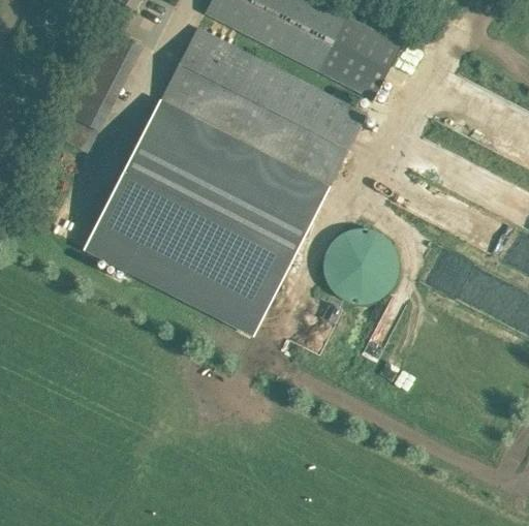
[(116,0),(133,9),(137,0),(116,0)]
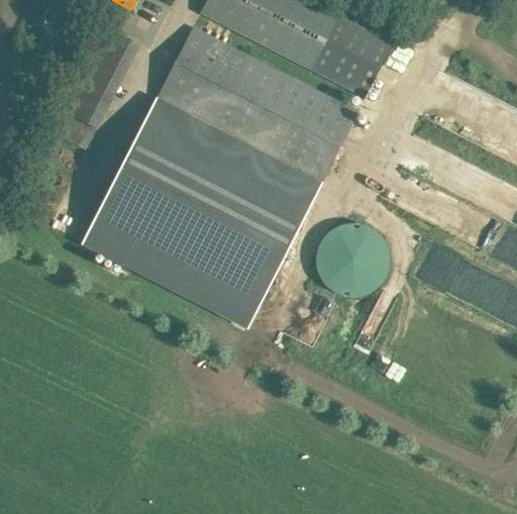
[(206,0),(201,11),(364,95),(392,42),(308,0),(206,0)]
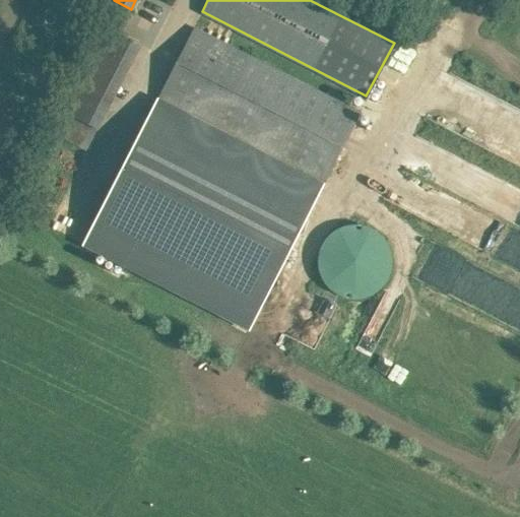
[(83,57),(123,76),(138,46),(100,25),(83,57)]
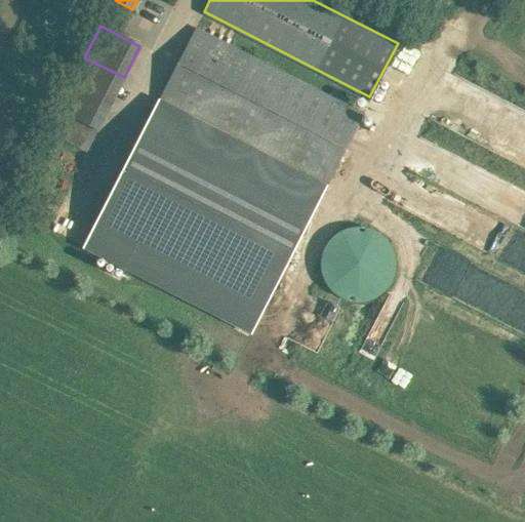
[(362,112),(196,28),(160,101),(325,185),(362,112)]
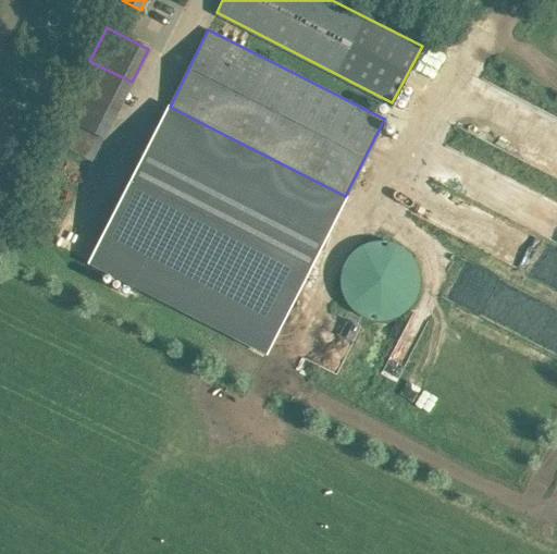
[(556,169),(556,115),(472,83),(454,128),(556,169)]
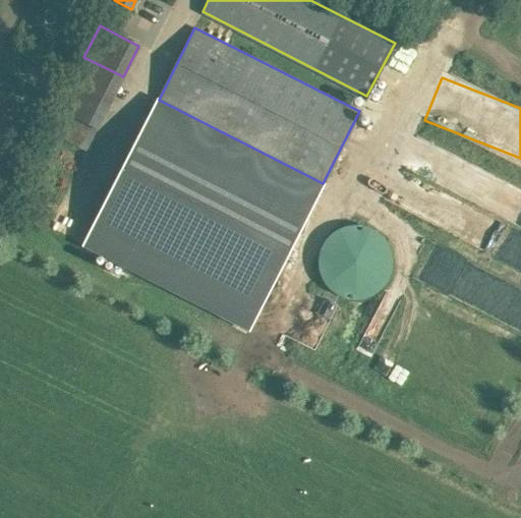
[(323,183),(159,100),(84,247),(248,330),(323,183)]
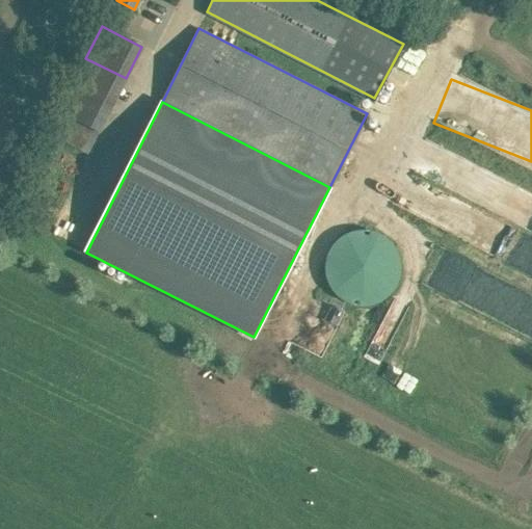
[(343,299),(358,305),(368,305),(380,300),(391,291),(398,280),(400,268),(399,256),(392,243),(383,236),(372,230),(358,229),(347,232),(336,239),(329,248),(325,261),(325,272),(326,280),(334,291),(343,299)]
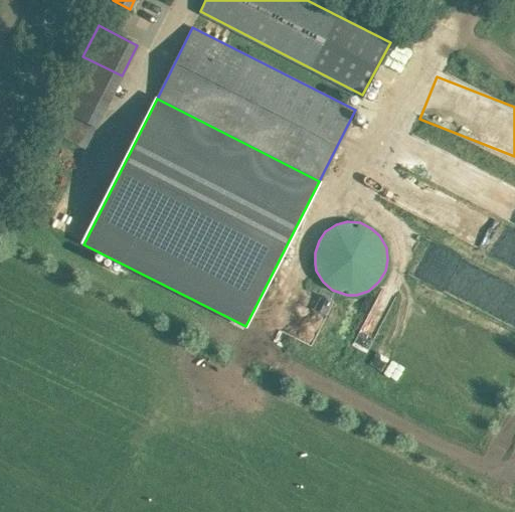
[(365,346),(380,314),(369,309),(354,341),(365,346)]
